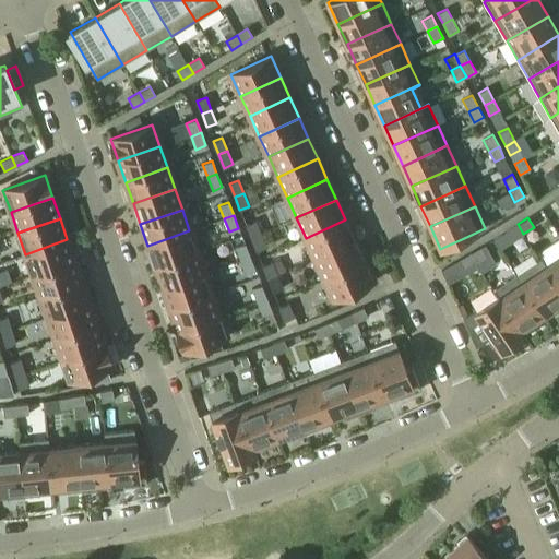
[(306,238),(314,259),(355,240),(345,219),(306,238)]
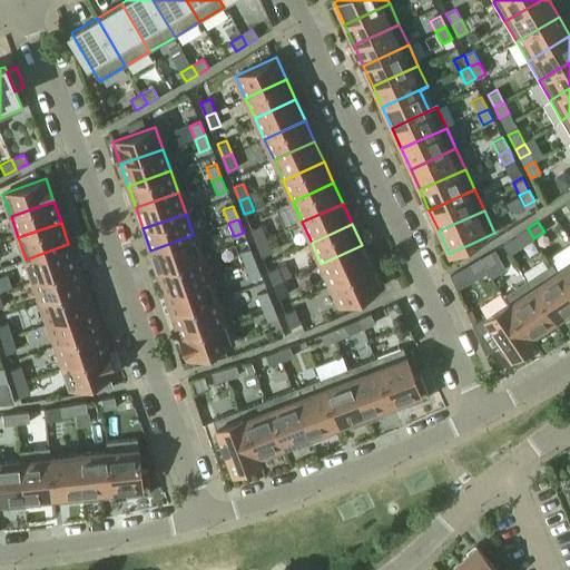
[(256,243),(266,238),(262,225),(252,229),(256,243)]
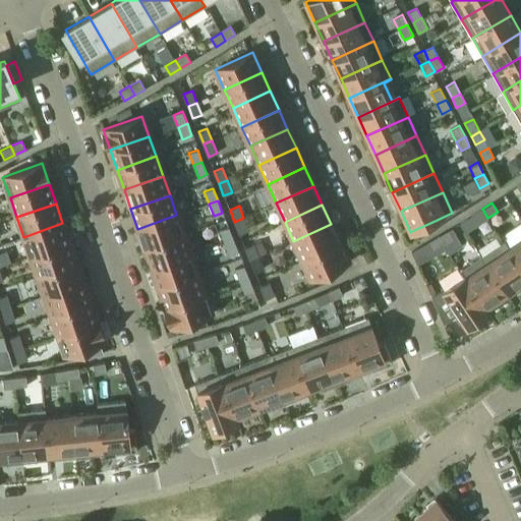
[(482,210),(459,224),(465,233),(487,219),(482,210)]
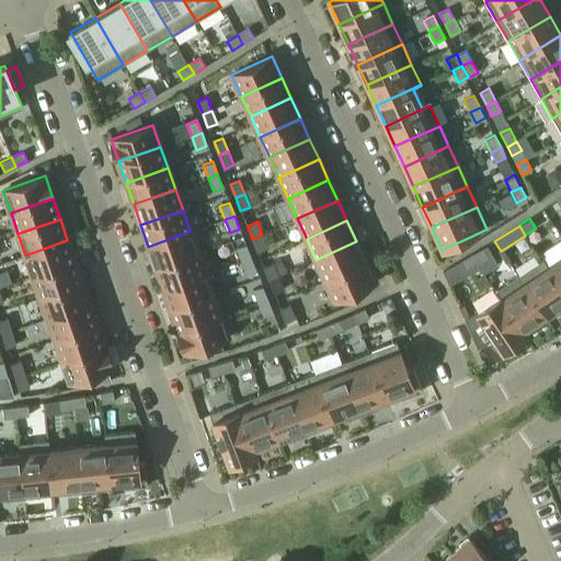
[(148,247),(156,267),(197,253),(190,231),(148,247)]
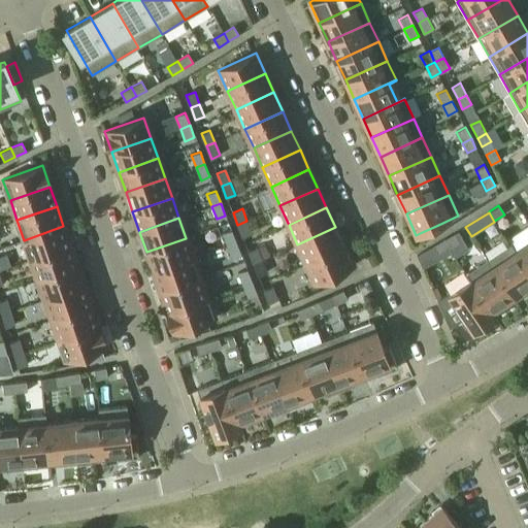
[(246,221),(237,225),(242,237),(252,233),(246,221)]
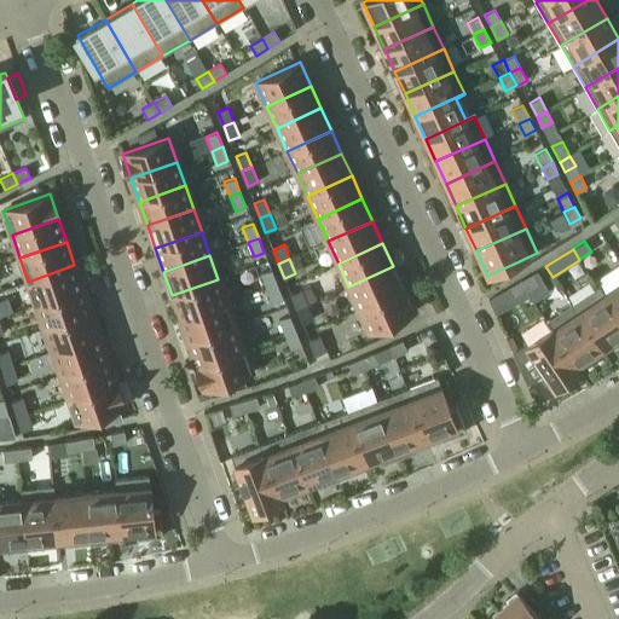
[(514,264),(492,273),(497,282),(518,270),(514,264)]
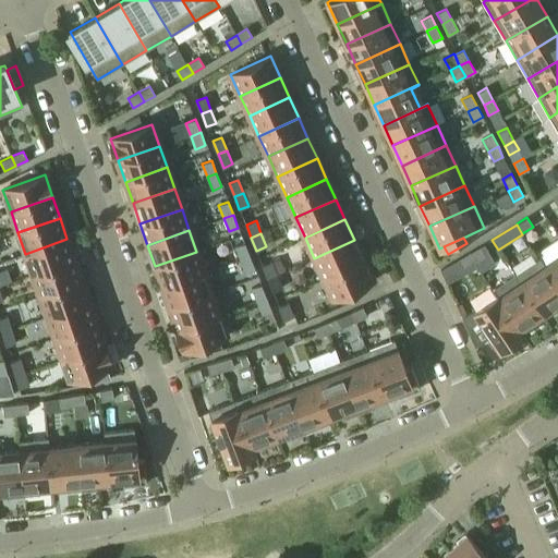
[(25,254),(33,275),(74,261),(67,239),(25,254)]
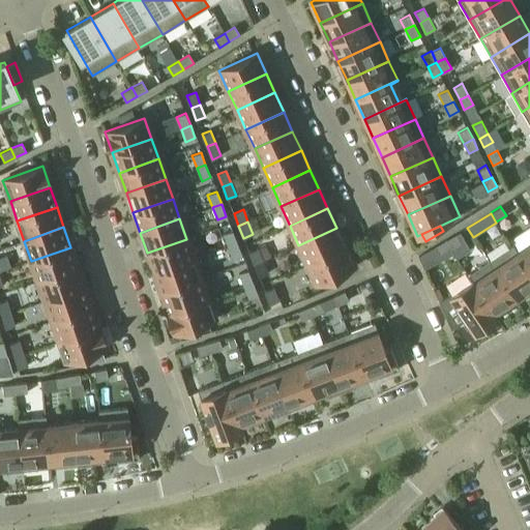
[(298,245),(307,264),(345,246),(336,228),(298,245)]
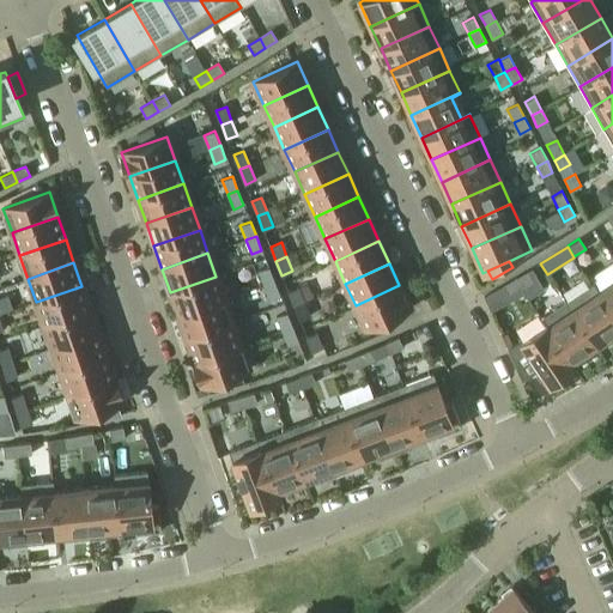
[(263,285),(274,281),(268,267),(259,272),(263,285)]
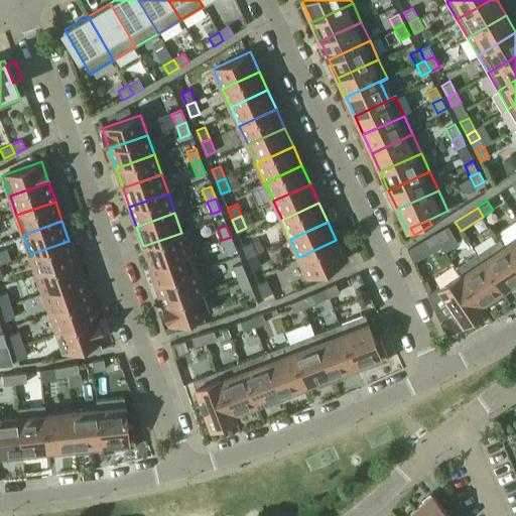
[(433,234),(438,242),(448,237),(443,228),(433,234)]
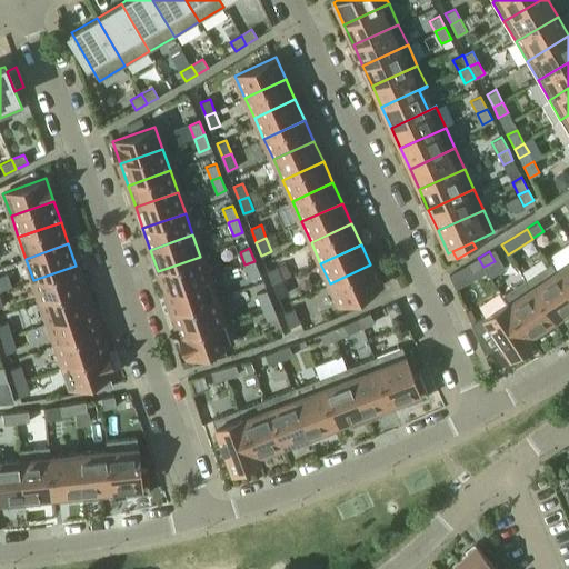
[(158,271),(166,292),(208,278),(200,257),(158,271)]
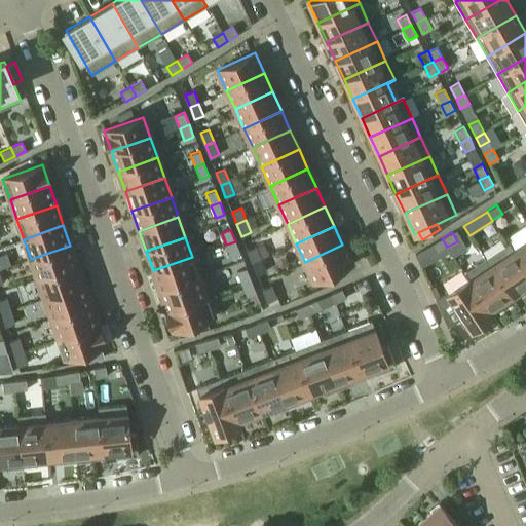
[(447,247),(442,238),(431,245),(437,253),(447,247)]
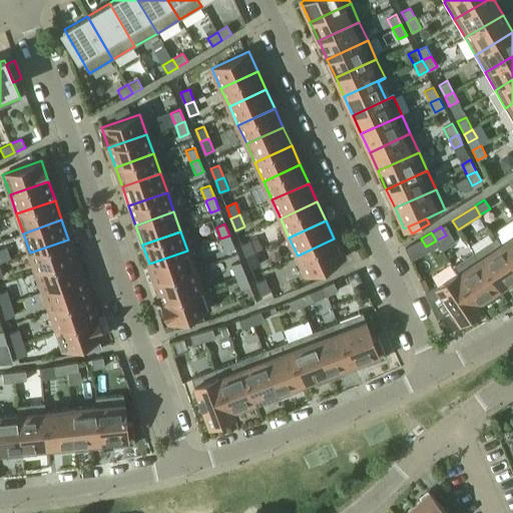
[(229,235),(220,238),(225,250),(234,246),(229,235)]
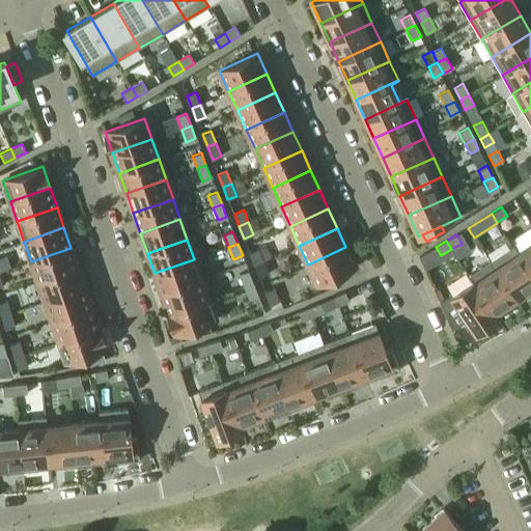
[(530,244),(519,253),(530,272),(530,244)]
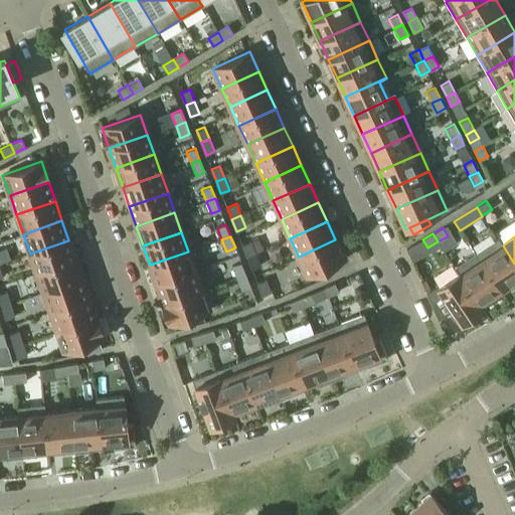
[(514,287),(514,264),(503,245),(498,237),(475,253),(480,261),(499,291),(510,283),(513,288),(514,287)]
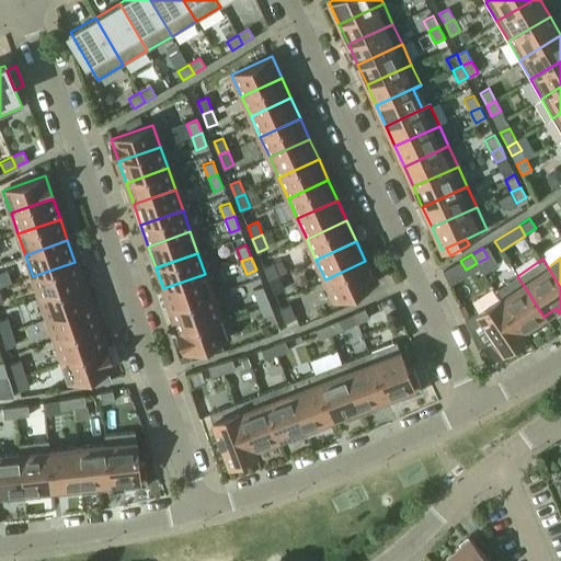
[(375,283),(365,261),(325,279),(334,301),(375,283)]
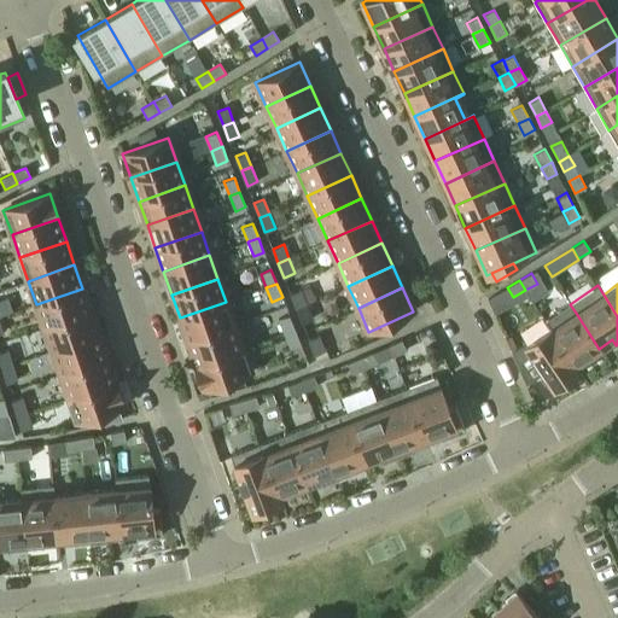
[(36,304),(45,327),(91,312),(82,289),(36,304)]
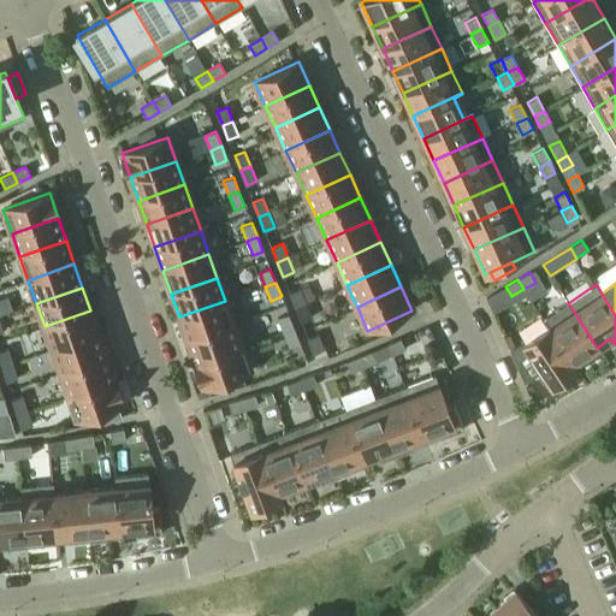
[(296,307),(306,303),(301,289),(290,292),(296,307)]
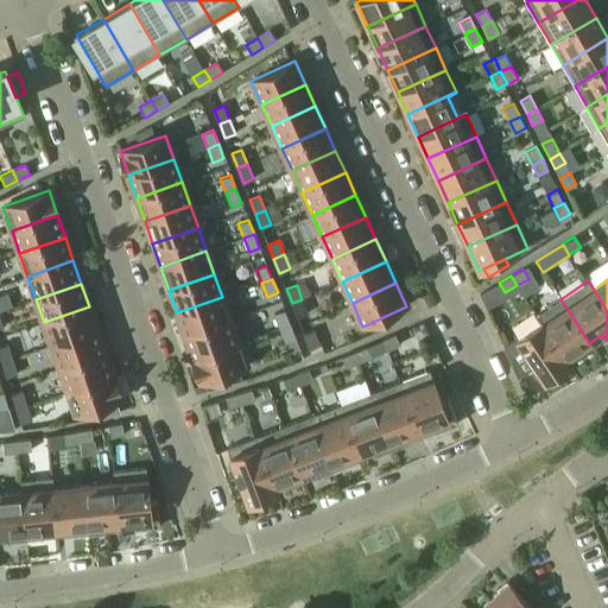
[(177,312),(184,336),(230,320),(222,297),(177,312)]
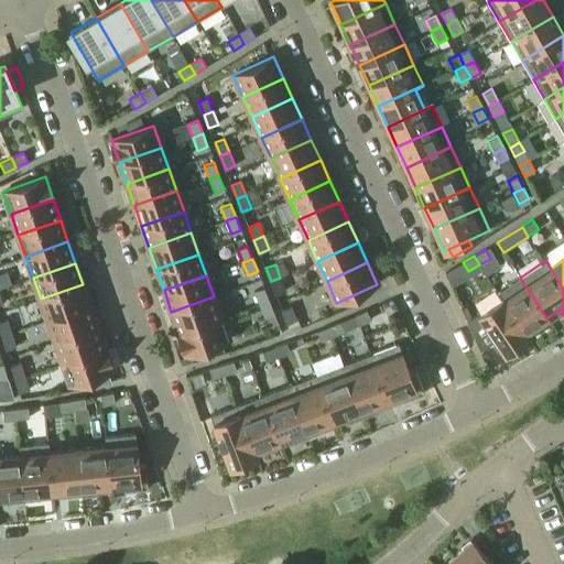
[(280,278),(271,281),(275,294),(285,291),(280,278)]
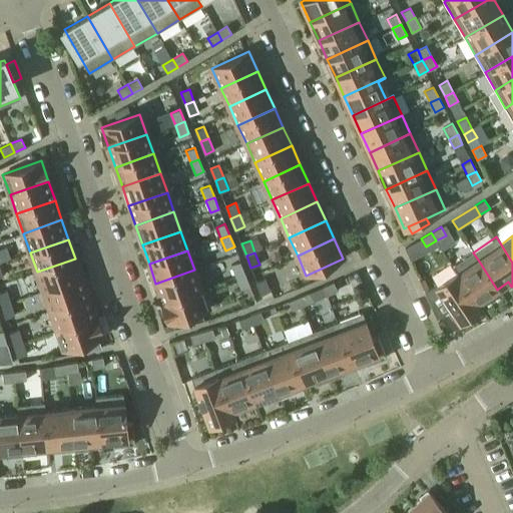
[(37,272),(43,292),(82,278),(75,259),(37,272)]
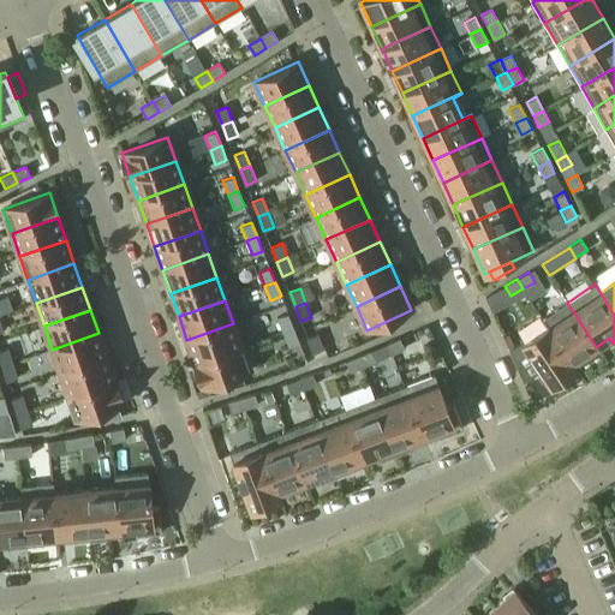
[(597,350),(596,347),(573,311),(549,327),(573,363),(586,353),(587,357),(597,350)]
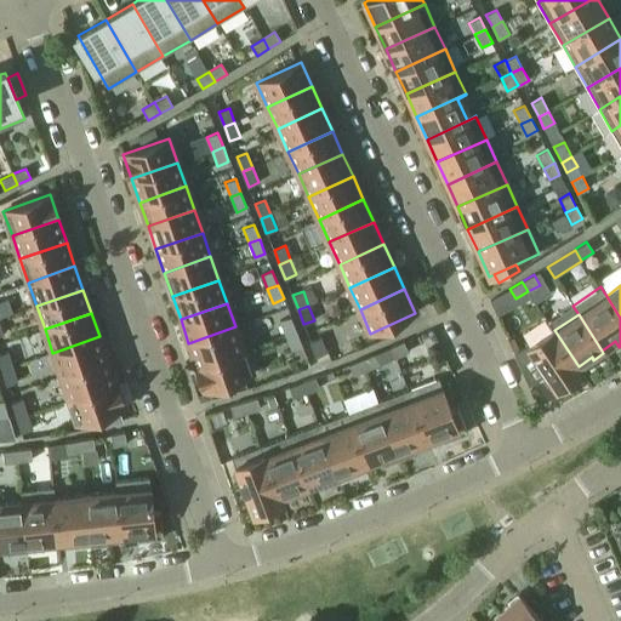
[(285,335),(296,331),(290,317),(280,320),(285,335)]
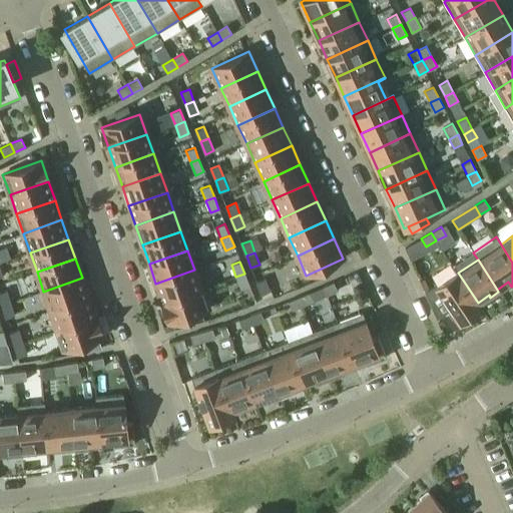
[(155,284),(162,303),(200,290),(194,270),(155,284)]
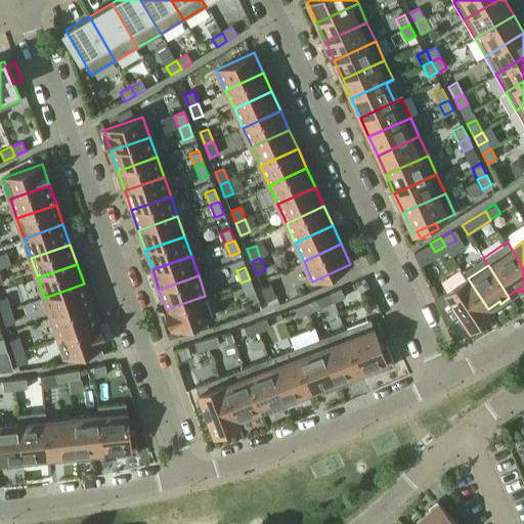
[(491,314),(488,309),(468,278),(467,277),(434,299),(446,325),(461,315),(470,329),(491,314)]
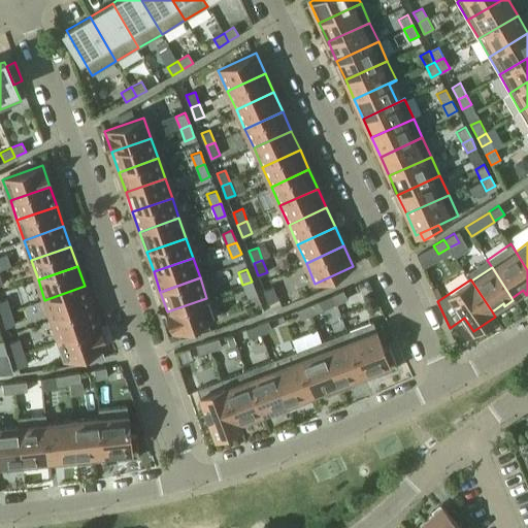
[(252,282),(242,285),(248,297),(257,293),(252,282)]
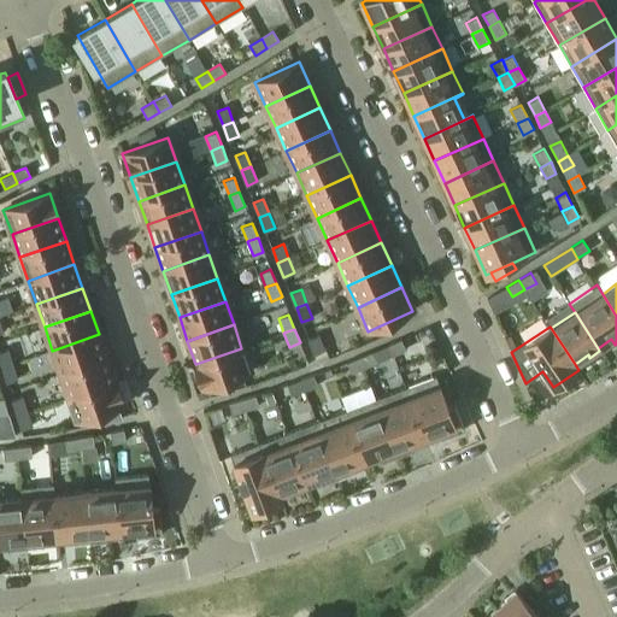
[(52,351),(60,374),(106,358),(99,334),(52,351)]
